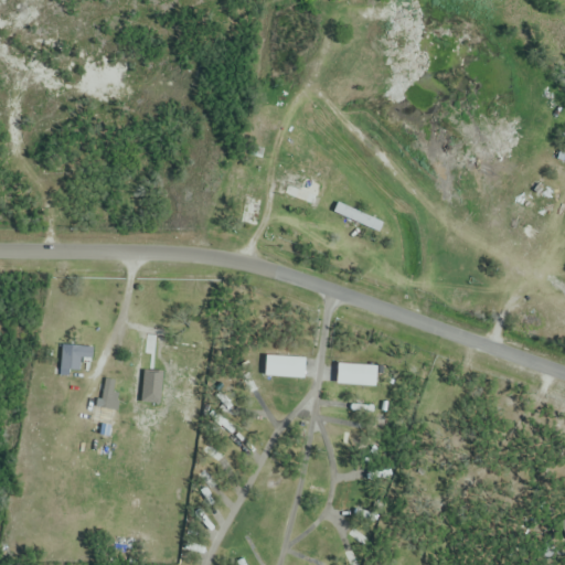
[(323,184),(305,177),(299,190),(288,185),(284,194),(313,208),(323,184)]
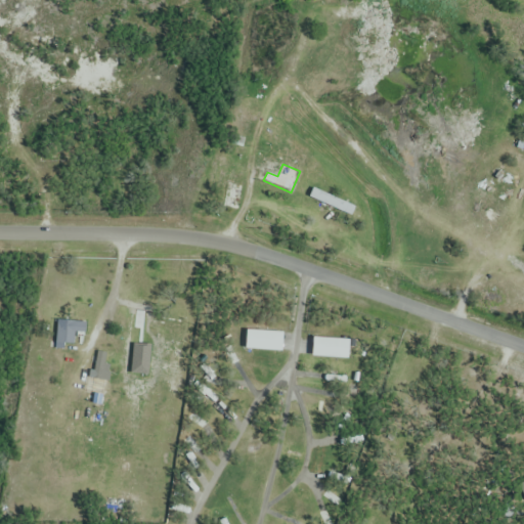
[(223,209),(239,211),(244,185),(226,183),(223,209)]
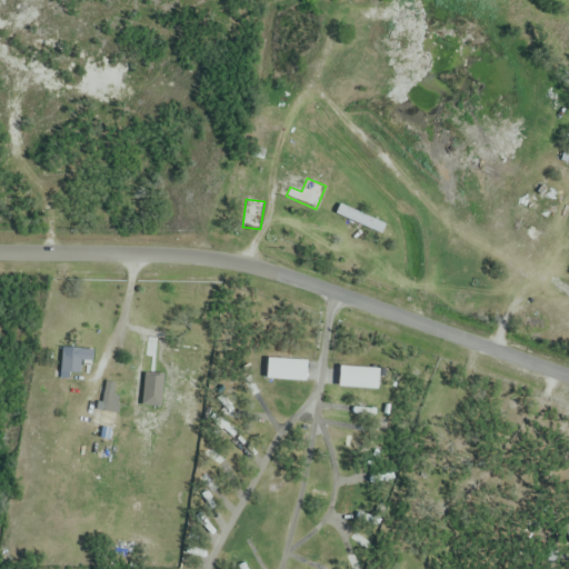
[(93,350),(62,348),(60,378),(69,379),(69,373),(81,375),(81,361),(92,361),(93,350)]
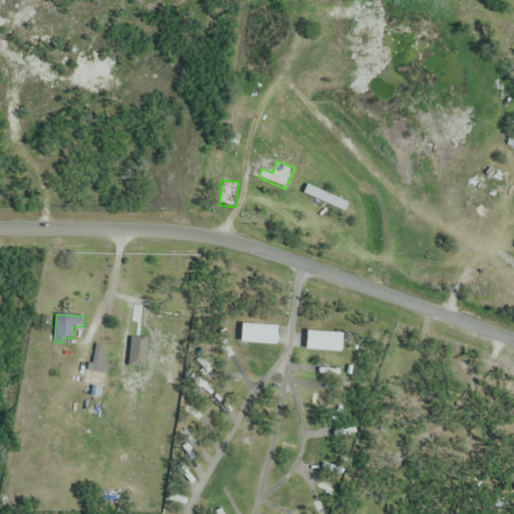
[(240,343),(276,343),(277,325),(241,324),(240,343)]
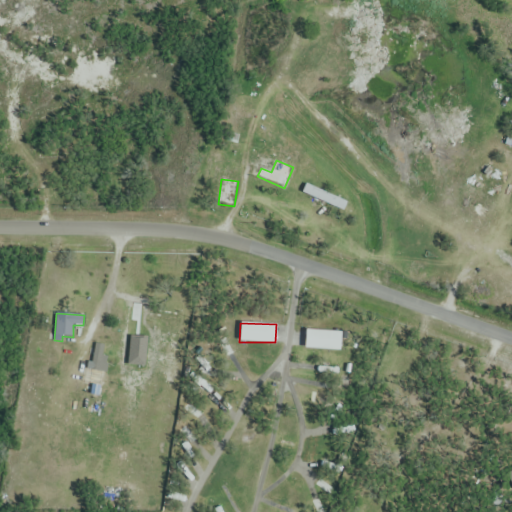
[(304,349),(340,350),(341,332),(305,330),(304,349)]
